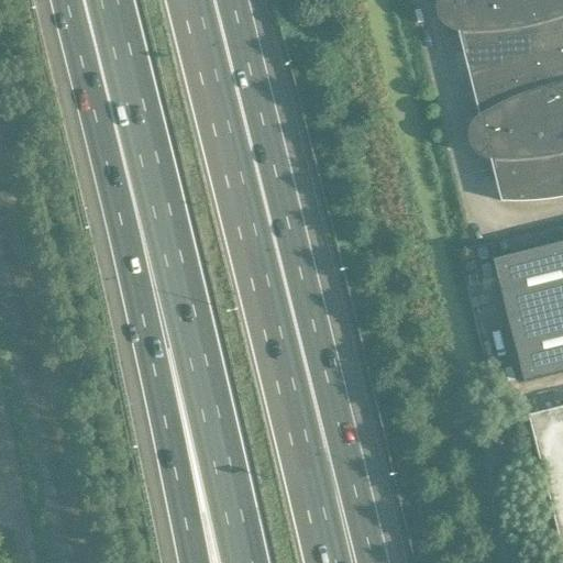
[(520,0),(448,0),(454,22),(521,6),(520,0)]
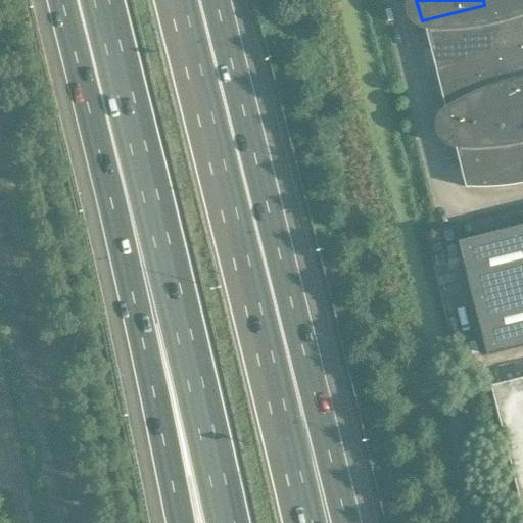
[(522,53),(522,0),(503,0),(484,5),(498,60),(522,53)]
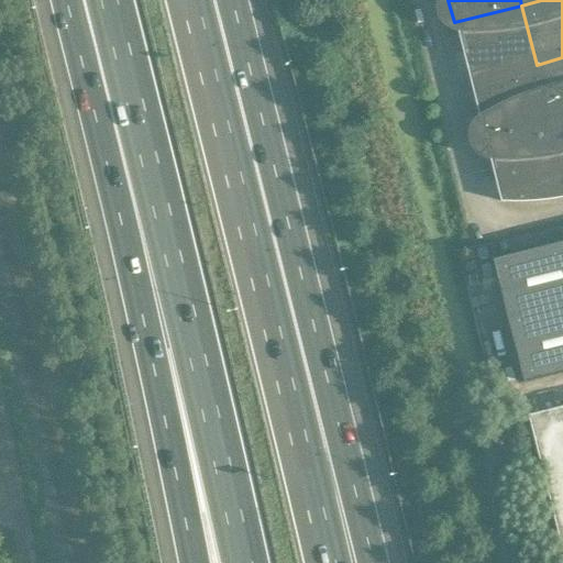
[(521,6),(454,22),(468,81),(537,65),(521,6)]
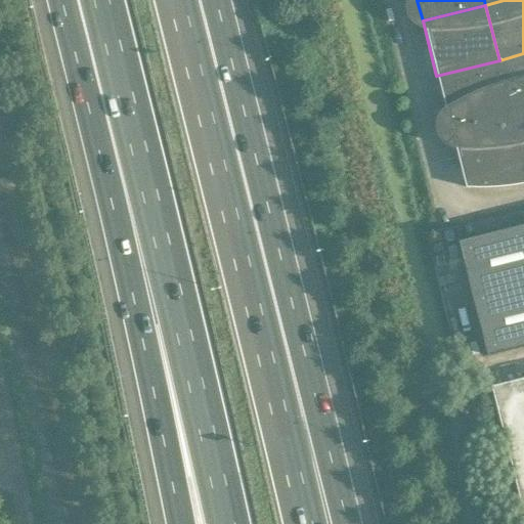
[(523,113),(523,53),(499,60),(514,116),(523,113)]
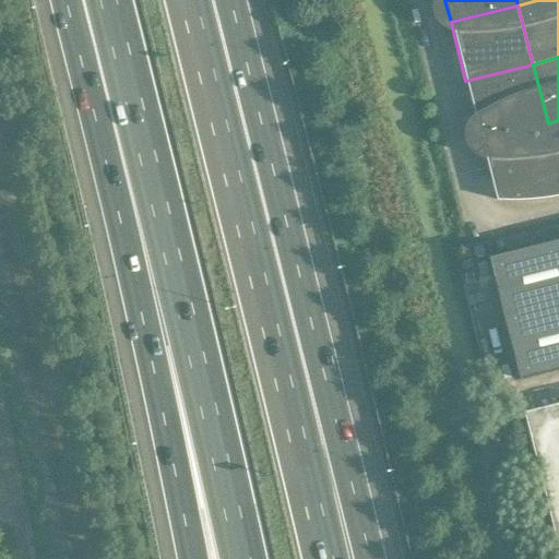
[(533,64),(465,81),(480,141),(548,123),(533,64)]
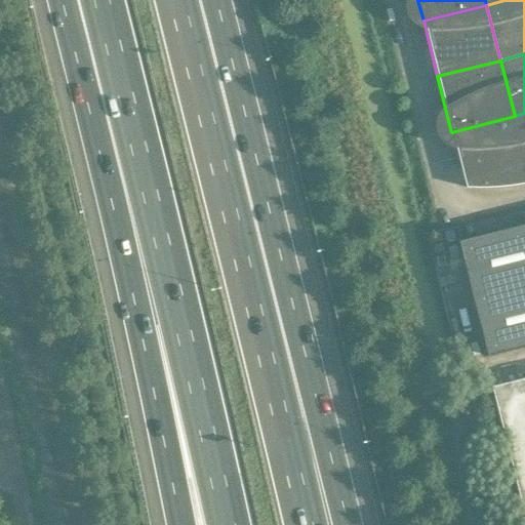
[(524,113),(515,116),(524,158),(524,113)]
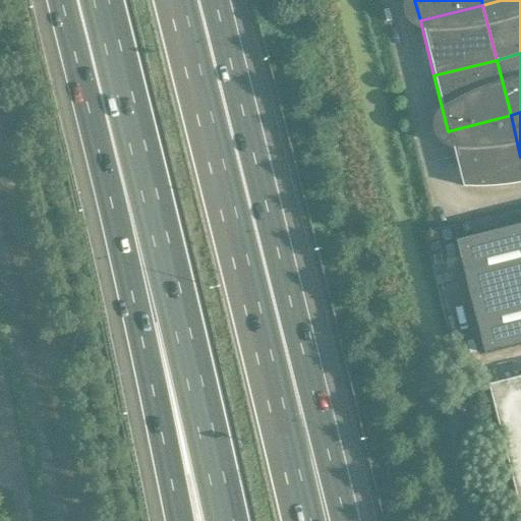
[(520,157),(511,115),(448,131),(462,186),(473,186),(483,186),(494,186),(504,185),(514,183),(520,181),(520,157)]
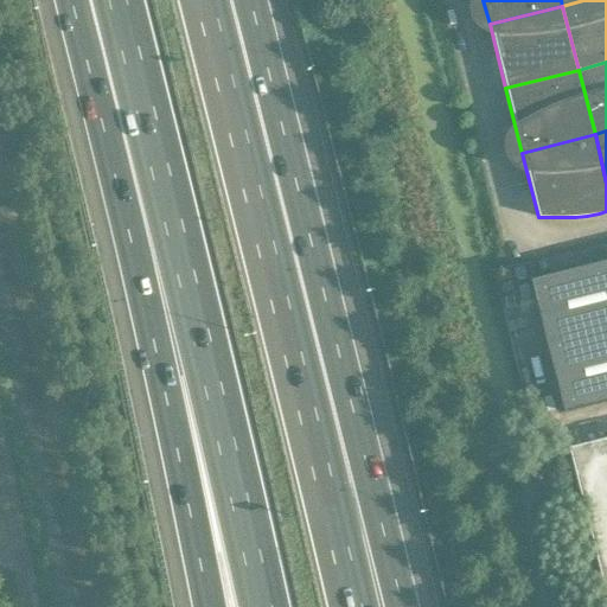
[(563,413),(606,401),(606,259),(529,279),(563,413)]
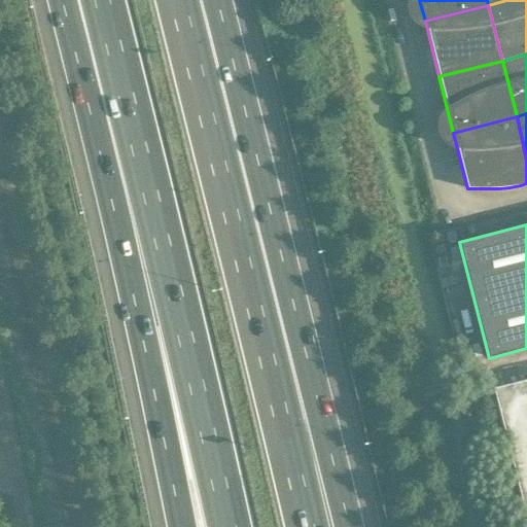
[(526,525),(526,379),(492,388),(526,525)]
